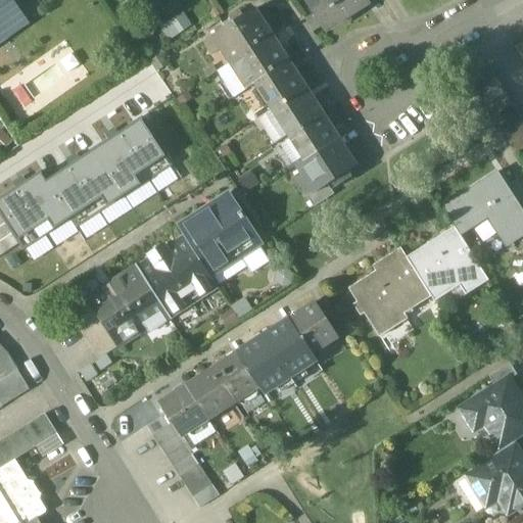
[(0,0),(0,11),(14,2),(12,0),(0,0)]
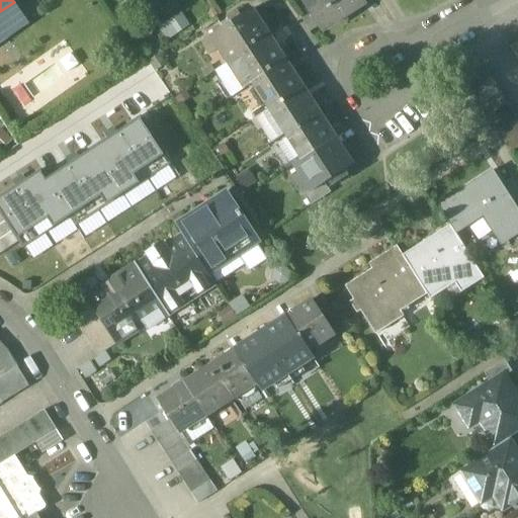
[(360,0),(301,0),(323,31),(363,5),(360,0)]
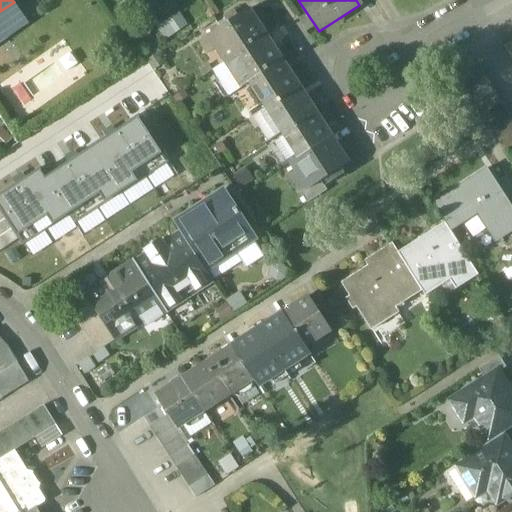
[(249,10),(209,37),(226,63),(266,37),(249,10)]
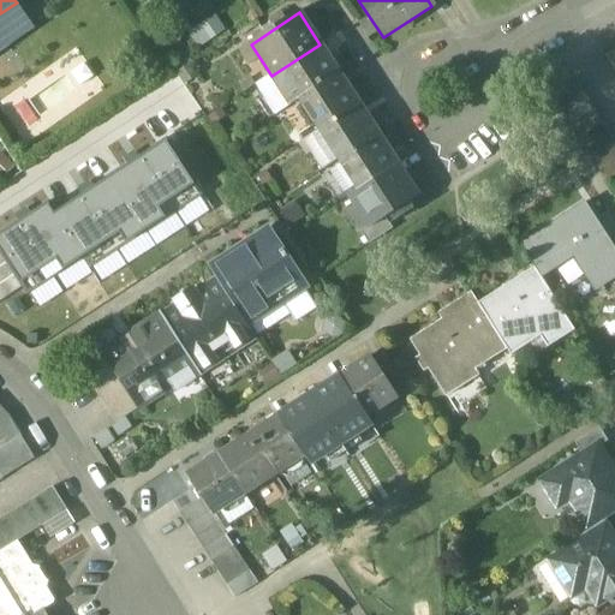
[(198,47),(225,30),(215,15),(189,31),(198,47)]
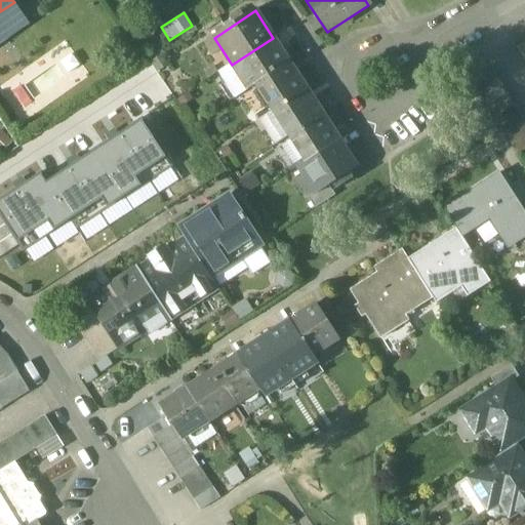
[(273,38),(232,65),(248,91),(255,86),(290,64),(273,38)]
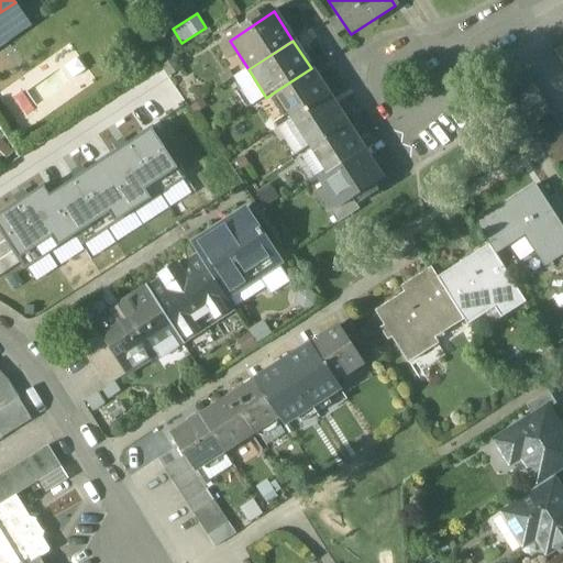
[(311,68),(274,92),(291,120),(329,96),(311,68)]
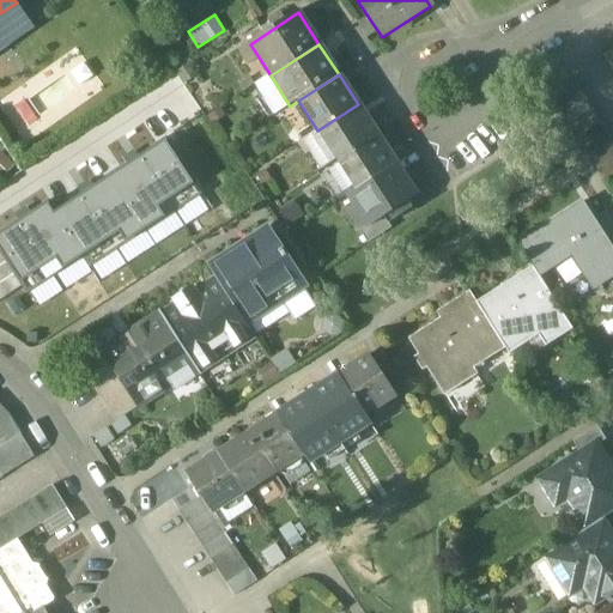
[(578,90),(554,105),(562,116),(586,101),(578,90)]
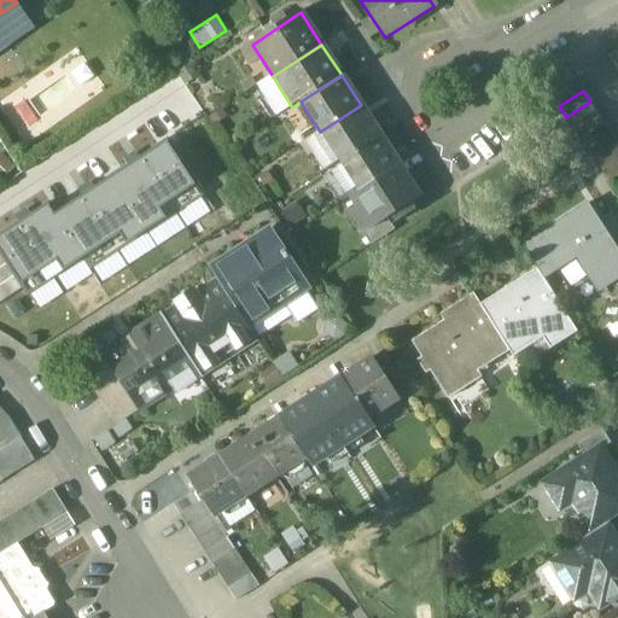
[(590,101),(566,117),(573,128),(598,112),(590,101)]
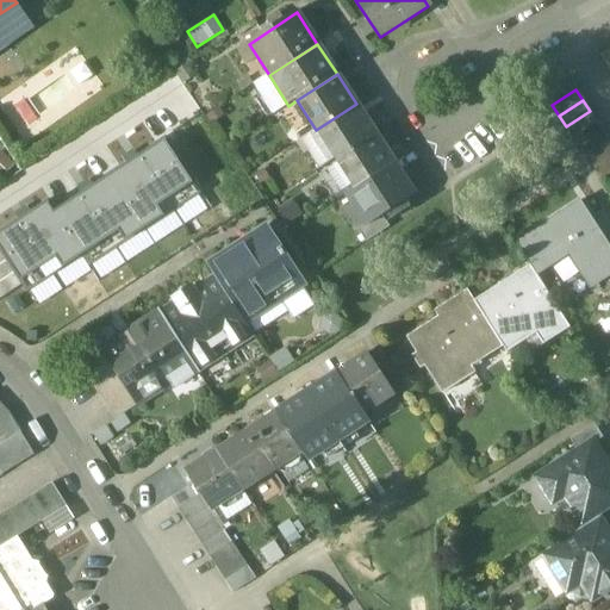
[(356,104),(316,130),(336,160),(375,134),(356,104)]
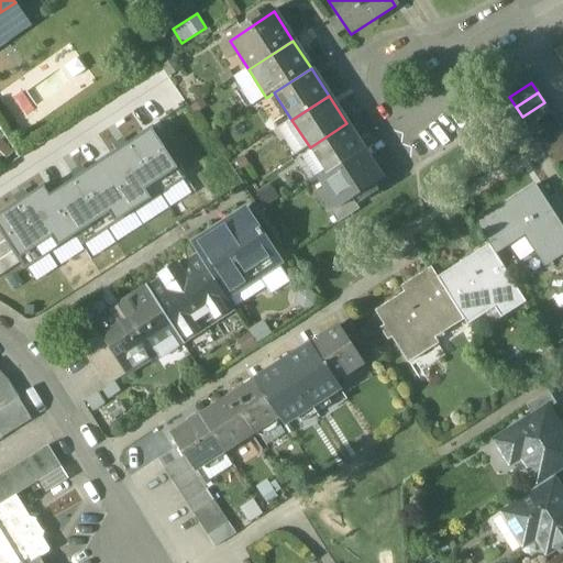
[(544,102),(522,117),(529,128),(551,113),(544,102)]
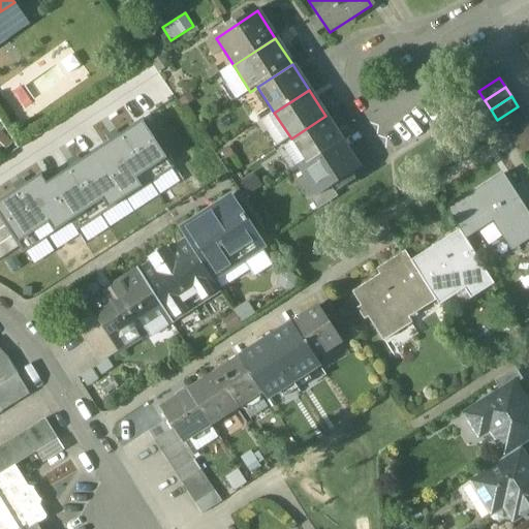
[(325,116),(291,138),(308,164),(343,143),(325,116)]
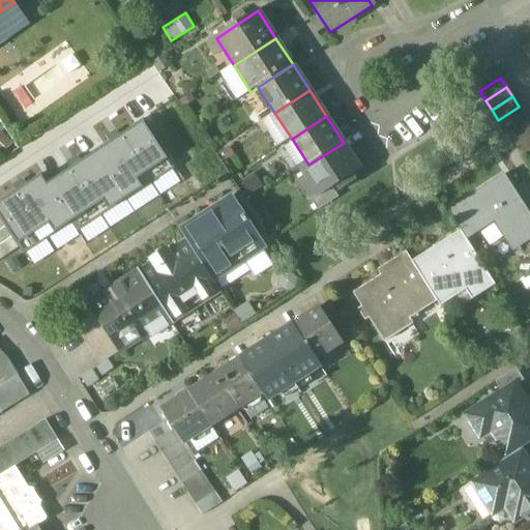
[(144,122),(95,153),(126,201),(175,170),(144,122)]
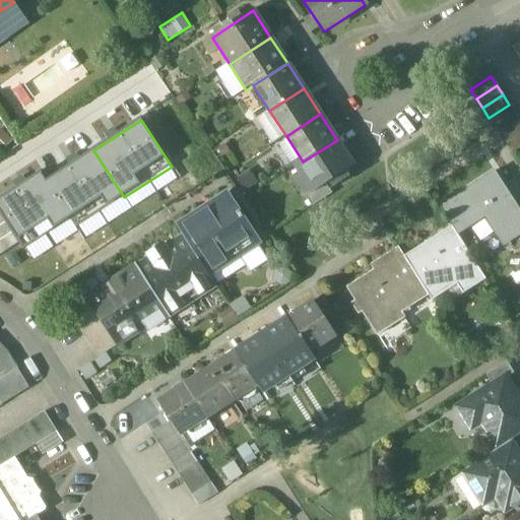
[(519,123),(500,136),(506,145),(519,136),(519,123)]
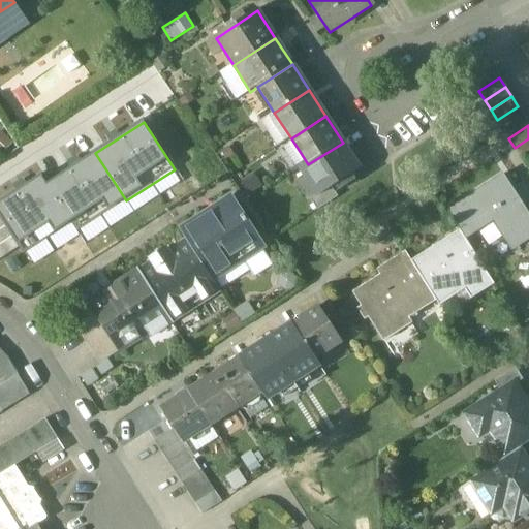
[(528,138),(515,148),(521,158),(528,153),(528,138)]
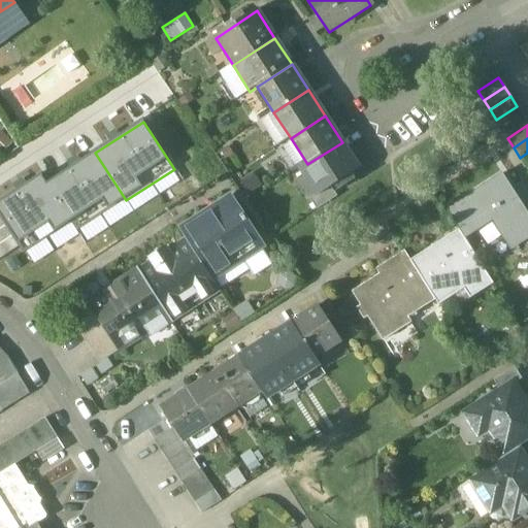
[(342,142),(307,164),(300,169),(318,196),(319,197),(332,188),(360,170),(342,142)]
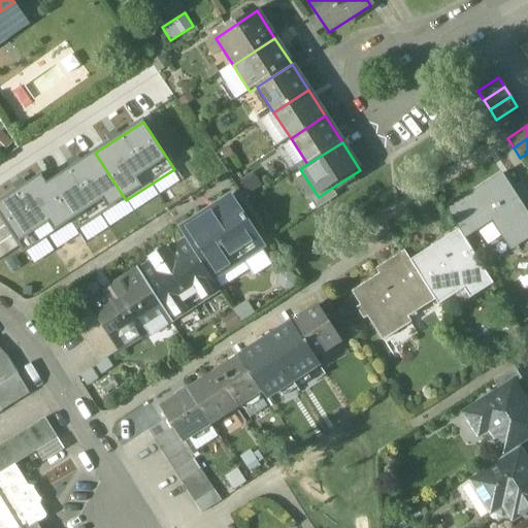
[(95,153),(46,184),(71,223),(77,231),(126,200),(95,153)]
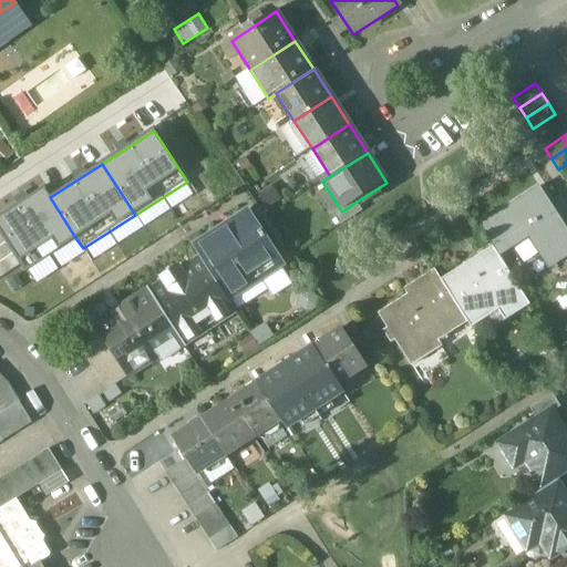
[(50,197),(44,188),(0,216),(0,235),(7,245),(13,256),(21,267),(24,274),(76,239),(50,197)]
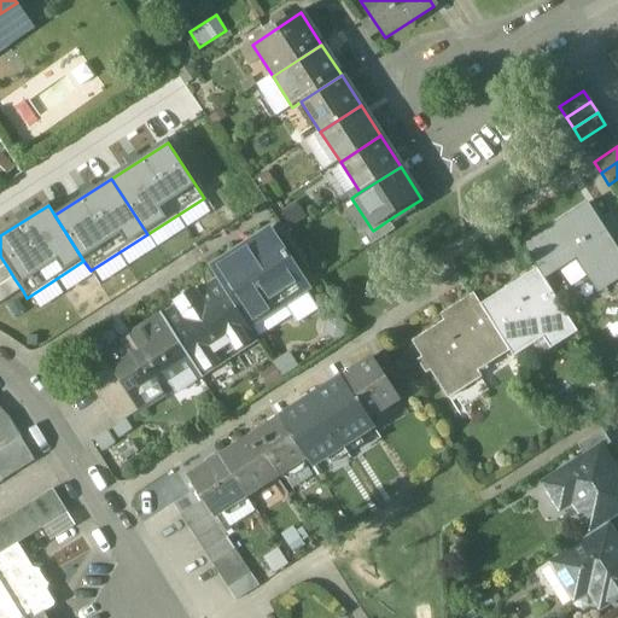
[(617,283),(617,252),(588,207),(523,249),(538,272),(541,275),(578,251),(604,292),(617,283)]
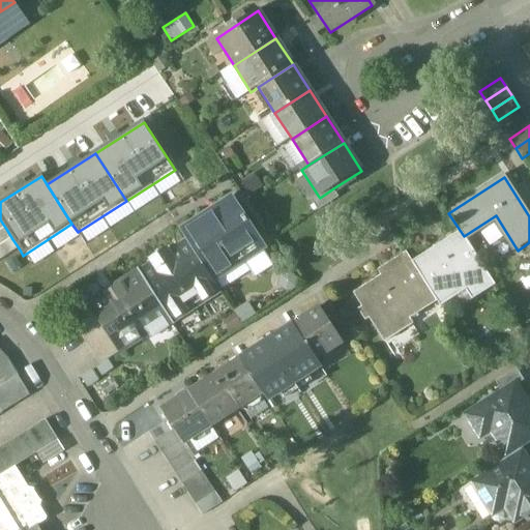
[(320,198),(319,197),(312,201),(318,212),(339,199),(333,188),(320,198)]
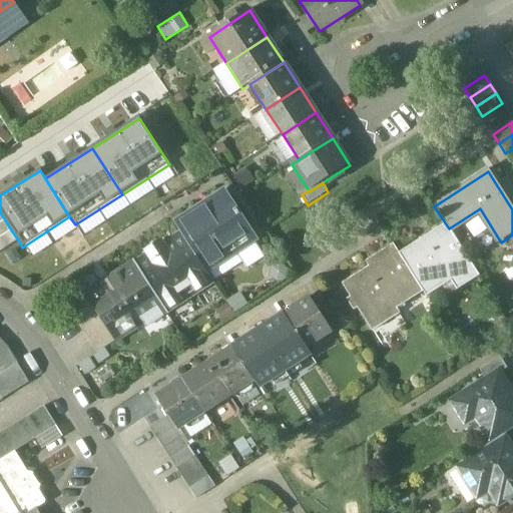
[(223,194),(175,224),(182,235),(206,272),(253,242),(223,194)]
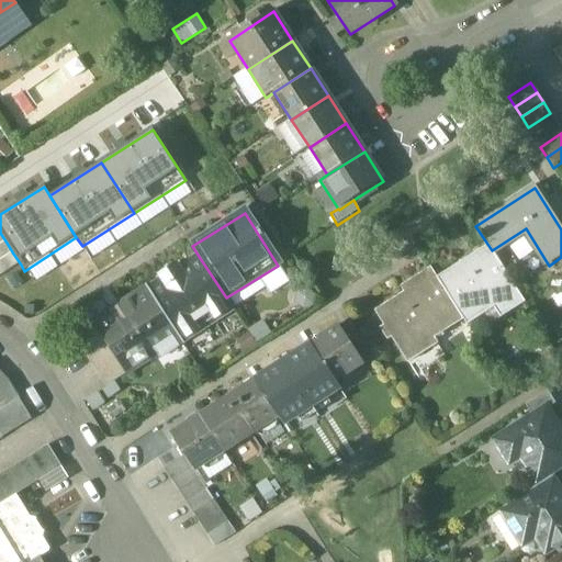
[(0,246),(0,261),(13,254),(7,243),(0,246)]
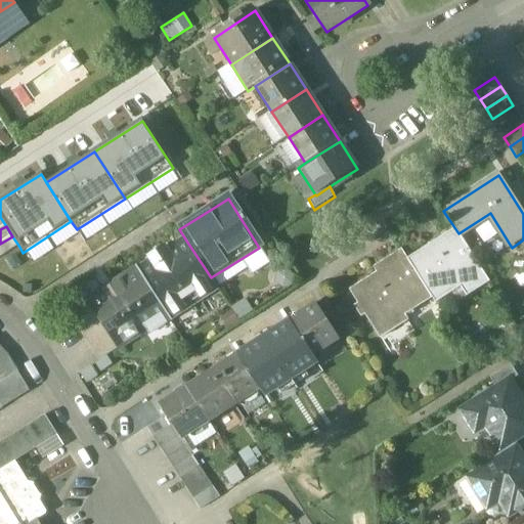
[(456,230),(408,261),(432,300),(463,280),(471,294),(489,282),(459,233),(456,230)]
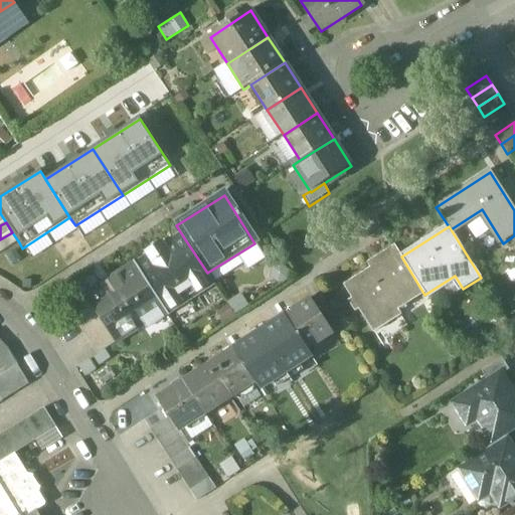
[(0,239),(0,253),(19,242),(12,232),(0,239)]
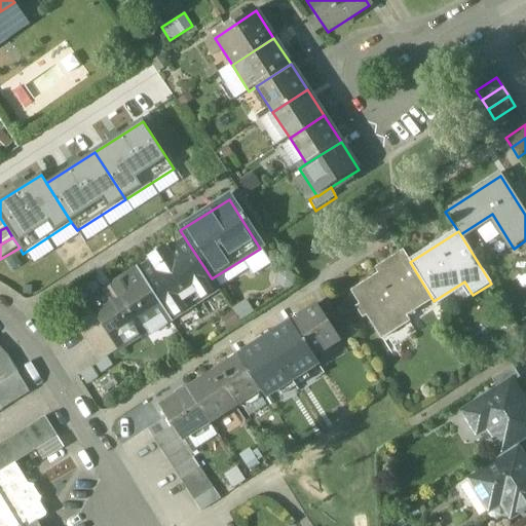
[(187,241),(168,253),(167,251),(162,249),(160,250),(151,262),(152,263),(139,272),(163,310),(170,321),(219,290),(217,288),(212,278),(187,241)]
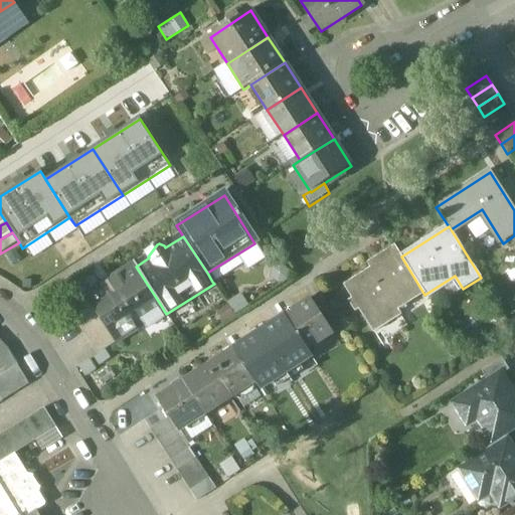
[(247,269),(264,258),(254,243),(207,273),(212,282),(243,262),(247,269)]
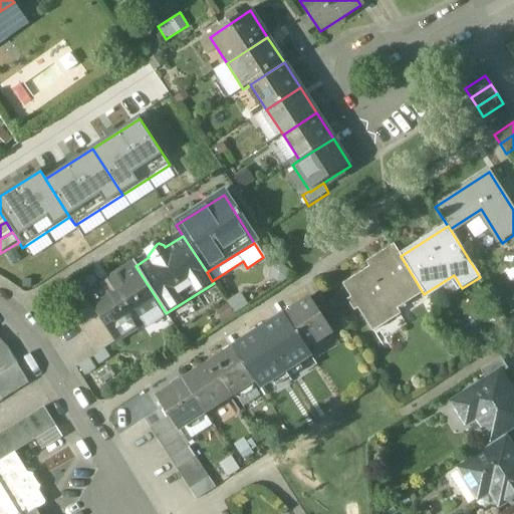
[(401,256),(394,246),(371,260),(374,265),(370,268),(397,311),(424,294),(401,256)]
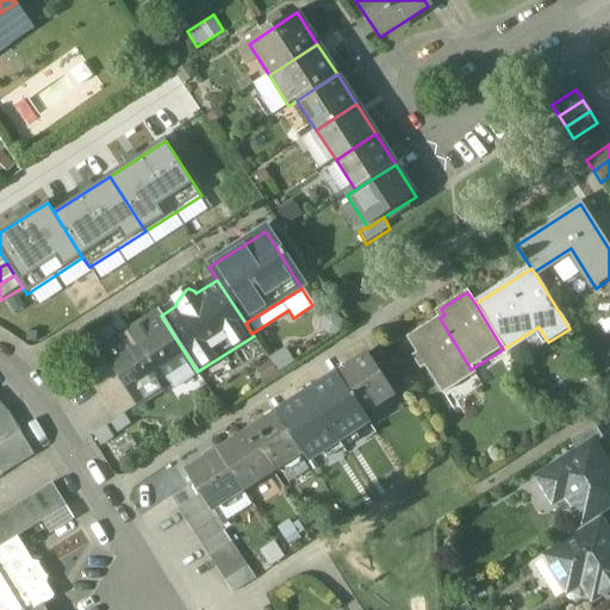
[(160,313),(103,349),(116,369),(124,381),(131,393),(139,405),(168,387),(162,377),(190,360),(161,316),(160,313)]
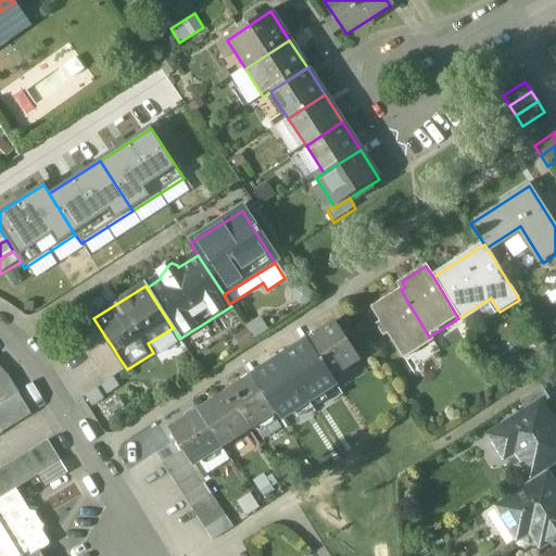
[(429,337),(401,290),(370,310),(403,361),(432,342),(429,337)]
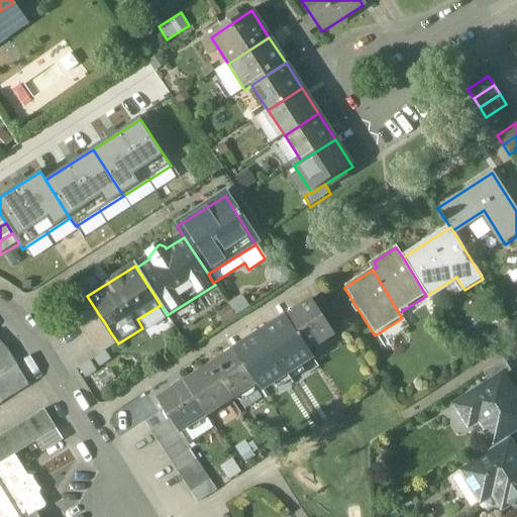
[(332,336),(334,334),(312,301),(286,318),(308,351),(319,344),(316,339),(329,331),(332,336)]
